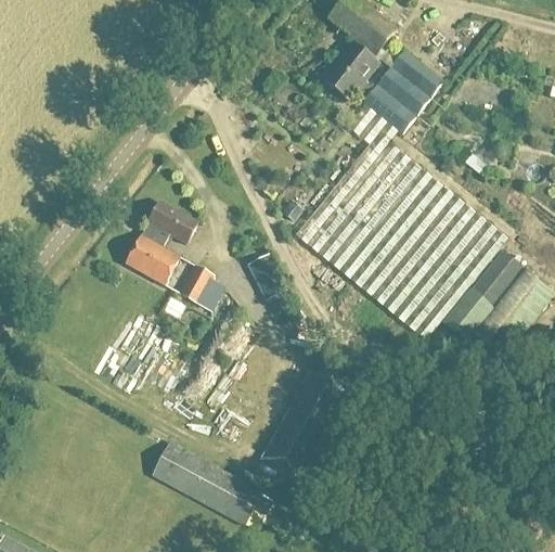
[(398,129),(403,133),(443,79),(404,49),(400,54),(386,42),(398,28),(361,0),(341,0),(327,18),(355,39),(325,77),(351,98),(356,92),(366,100),(363,104),(364,105),(398,129)]
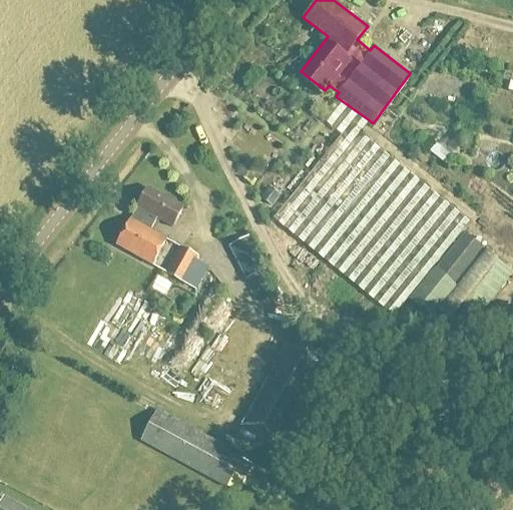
[(368,119),(337,97),(323,117),(342,132),(274,216),(393,314),(469,220),(360,130),(368,119)]
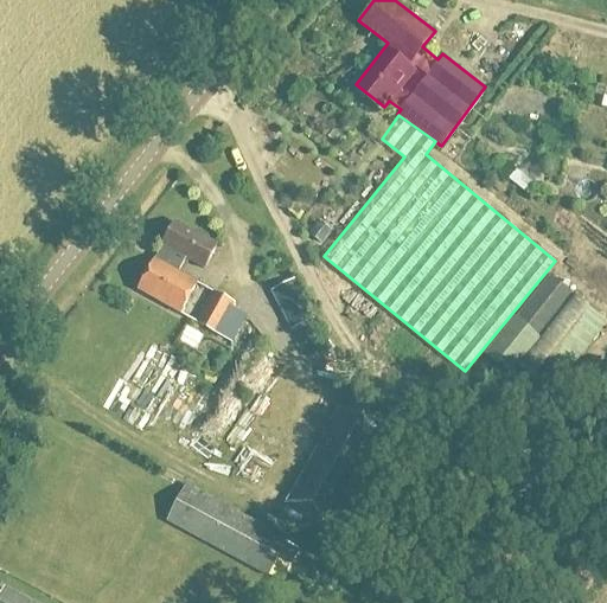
[(493,129),(492,143),(510,146),(511,130),(493,129)]
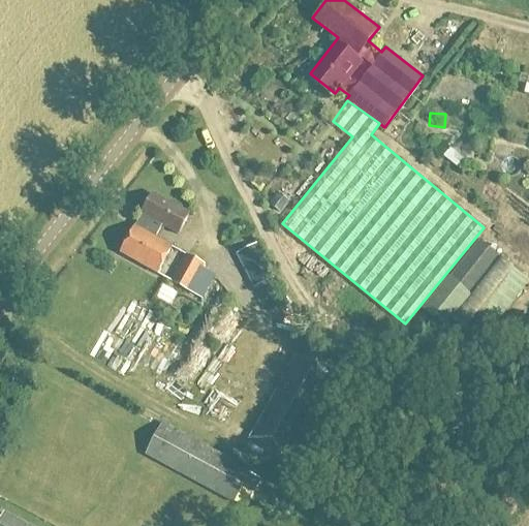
[(277,189),(270,199),(281,208),(289,197),(277,189)]
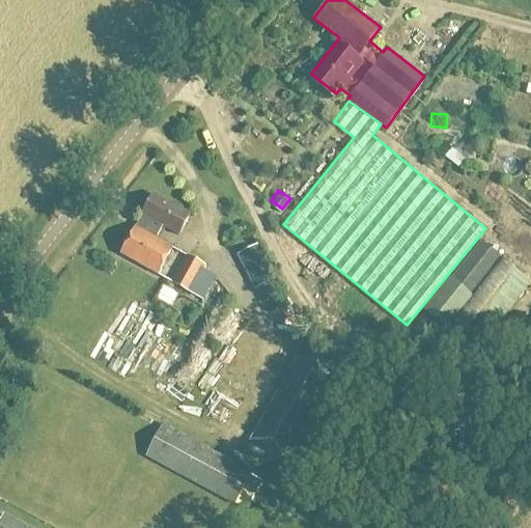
[(152,192),(135,224),(156,235),(162,223),(178,231),(190,212),(152,192)]
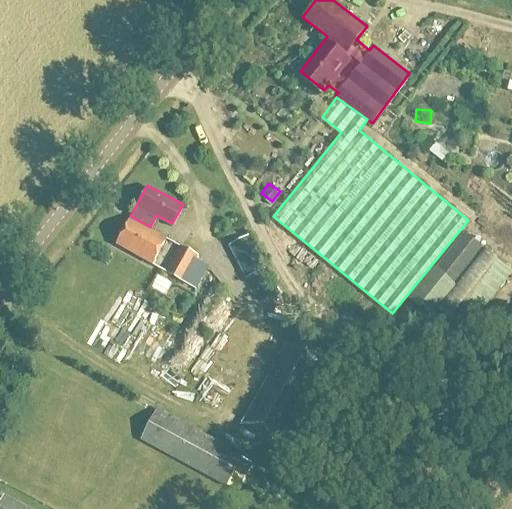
[(150,227),(130,216),(116,242),(153,262),(167,236),(150,227)]
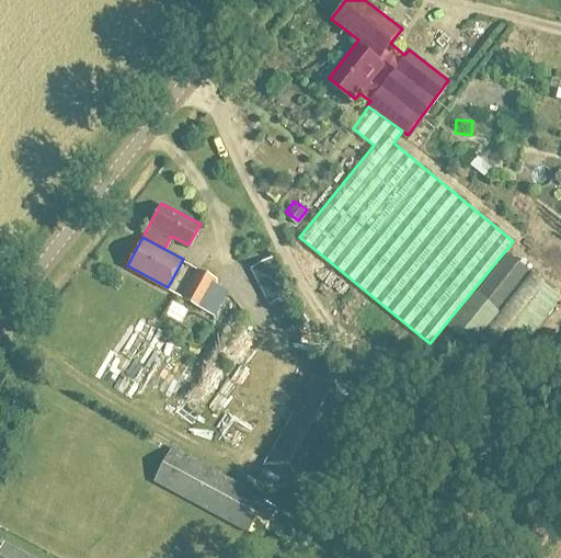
[(527,268),(508,252),(476,294),(494,308),(527,268)]
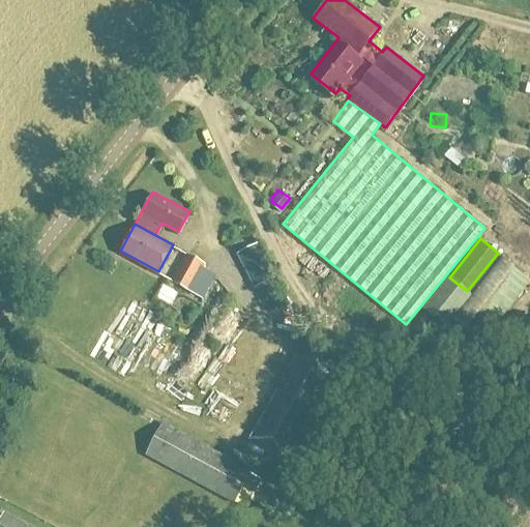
[(274,274),(259,247),(256,242),(238,252),(240,258),(256,285),(274,274)]
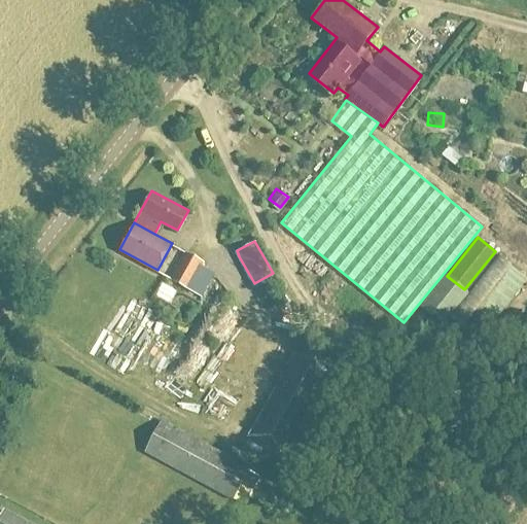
[(203,259),(183,250),(169,277),(188,288),(203,259)]
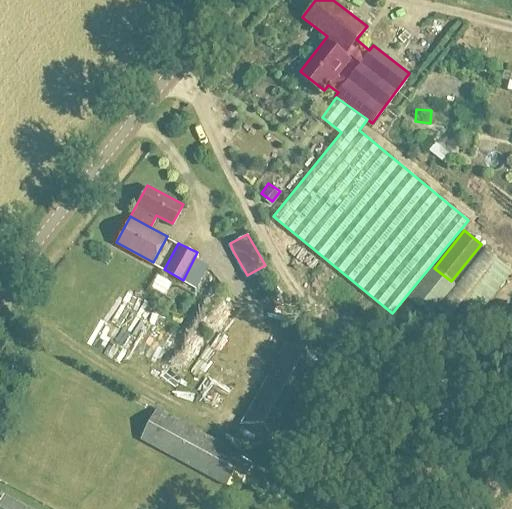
[(222,318),(236,333),(244,326),(230,311),(222,318)]
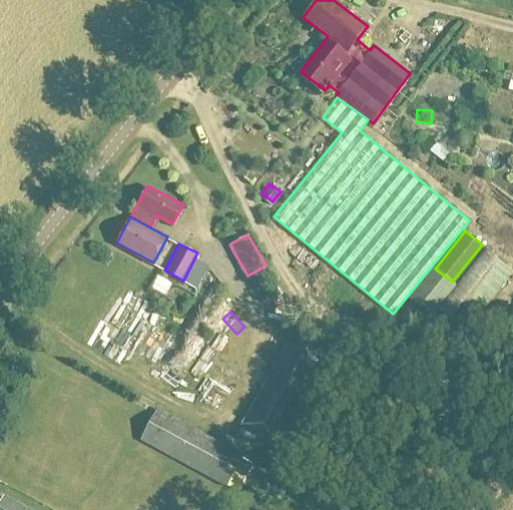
[(241,454),(157,408),(141,438),(226,484),(241,454)]
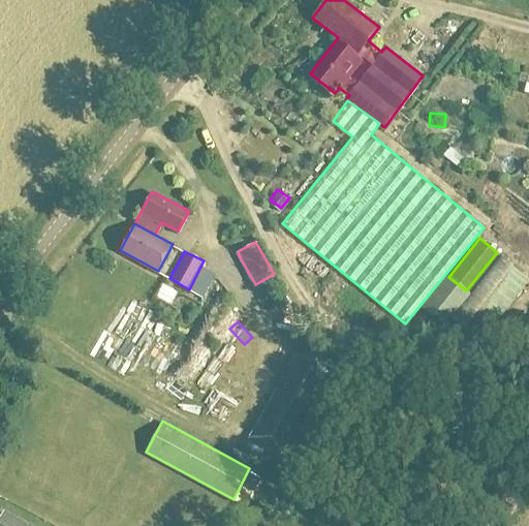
[(32,525),(4,511),(0,518),(0,525),(32,525)]
